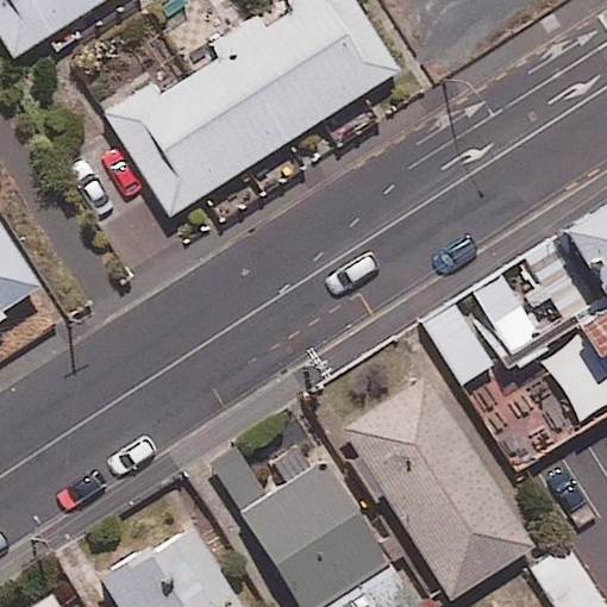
[(102,0),(0,0),(0,35),(13,56),(102,0)]
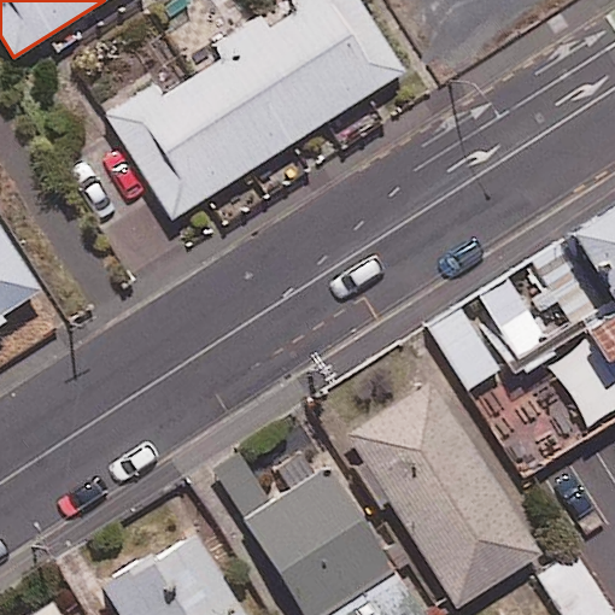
[(404,71),(359,0),(285,0),(216,44),(224,58),(163,97),(156,86),(109,115),(173,217),(404,71)]
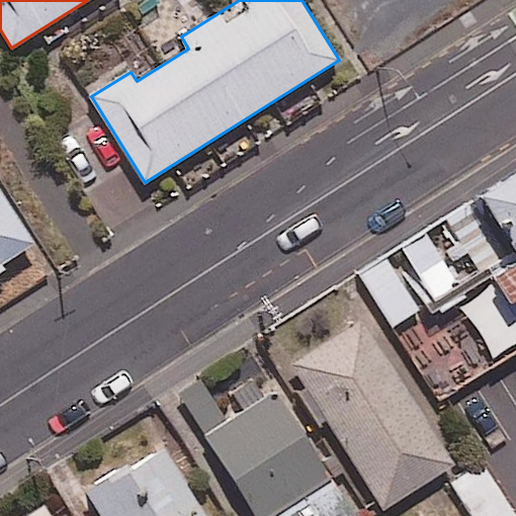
[(515,152),(469,184),(501,231),(460,257),(507,326),(515,320),(515,152)]
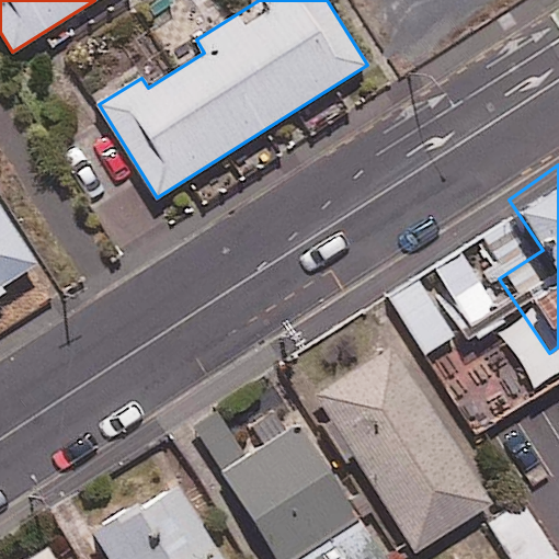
[(0,293),(40,267),(0,204),(0,293)]
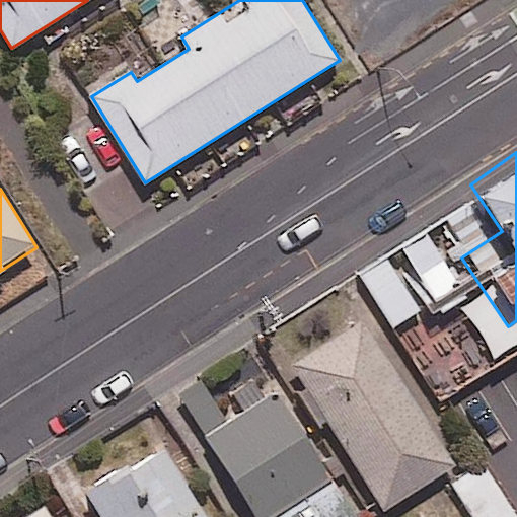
[(456,464),(363,320),(292,367),(385,510),(456,464)]
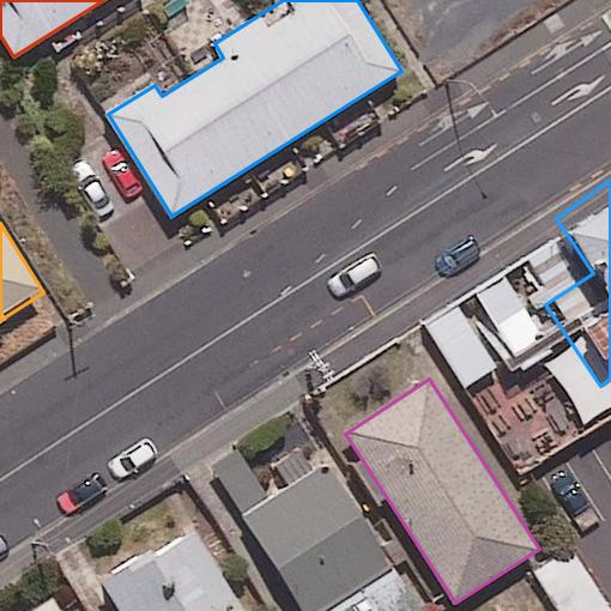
[(330,610),(395,569),(328,465),(242,519),(301,610),(330,610)]
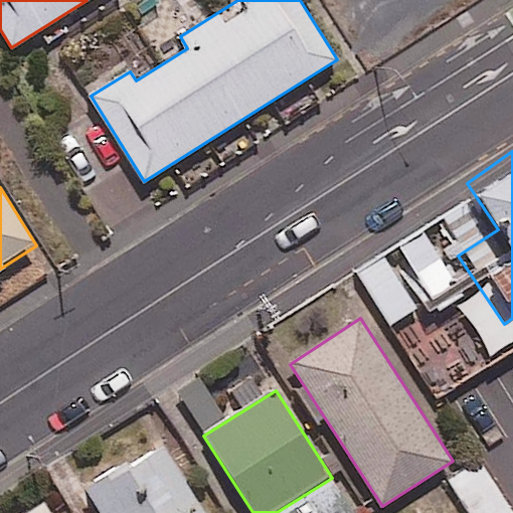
[(204,512),(164,445),(87,490),(100,512),(204,512)]
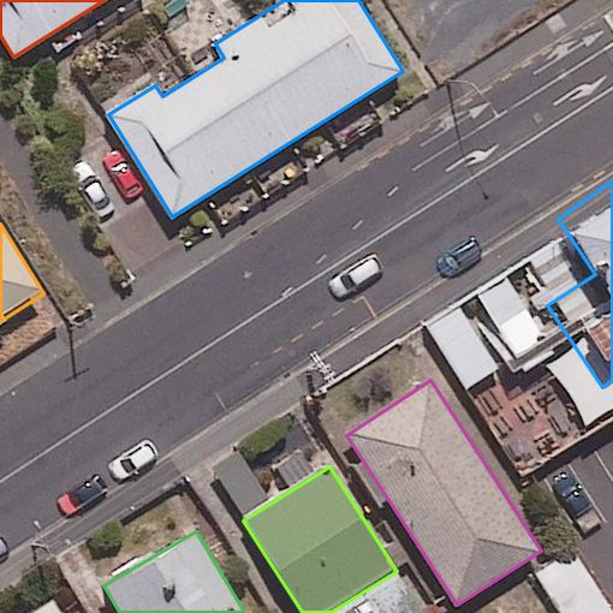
[(612,612),(612,606),(577,548),(536,573),(561,612),(612,612)]
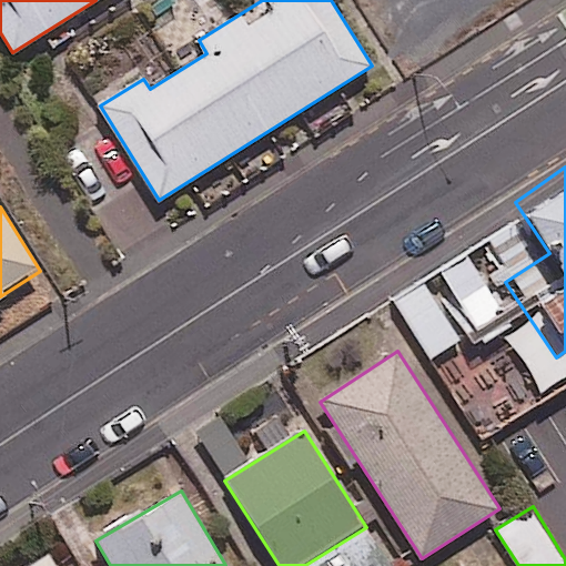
[(391,565),(366,527),(305,565),(391,565)]
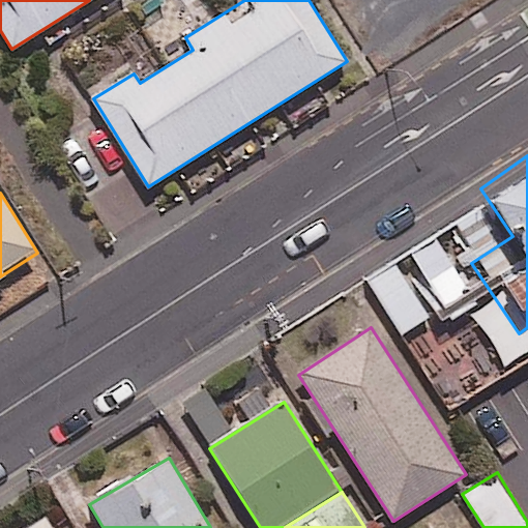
[(53,527),(47,518),(28,527),(53,527)]
